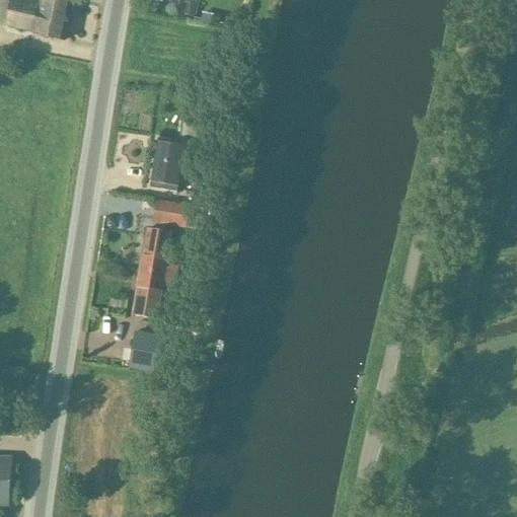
[(0,18),(5,19),(4,24),(61,38),(70,0),(0,0),(0,18)]
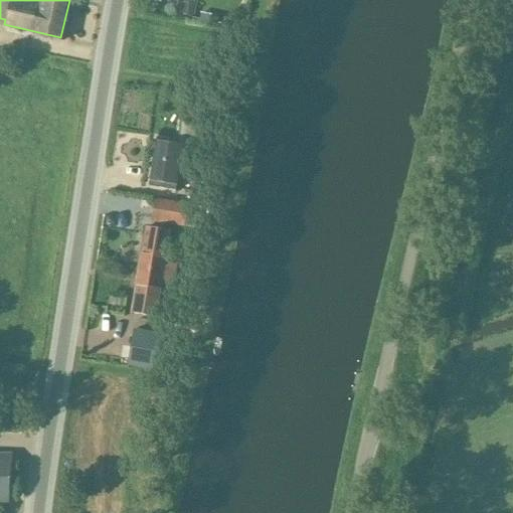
[(180,1),(179,12),(192,14),(194,3),(180,1)]
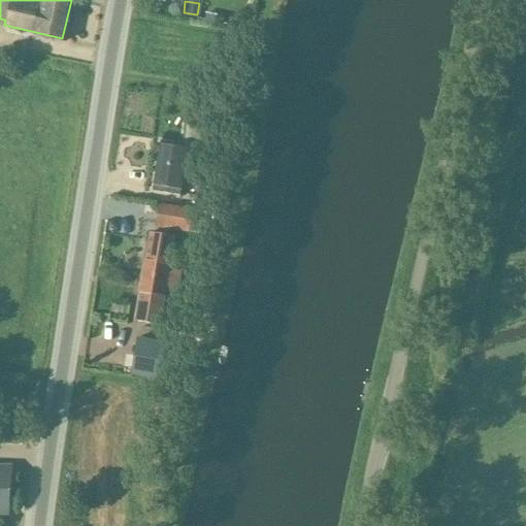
[(178,142),(200,151),(209,129),(188,121),(178,142)]
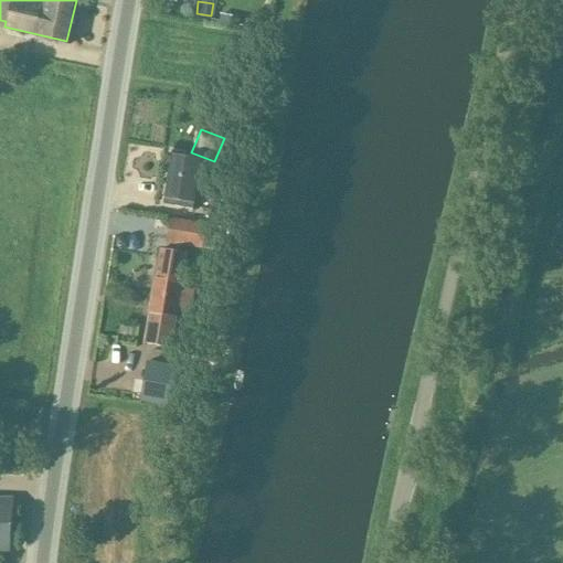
[(170,153),(166,184),(162,202),(191,206),(199,158),(170,153)]
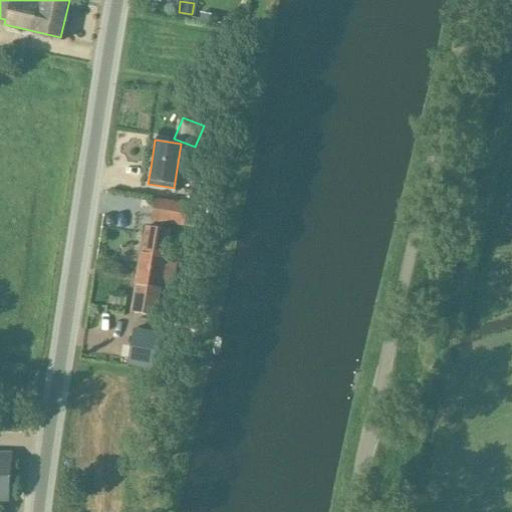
[(187,202),(153,197),(150,220),(183,225),(187,202)]
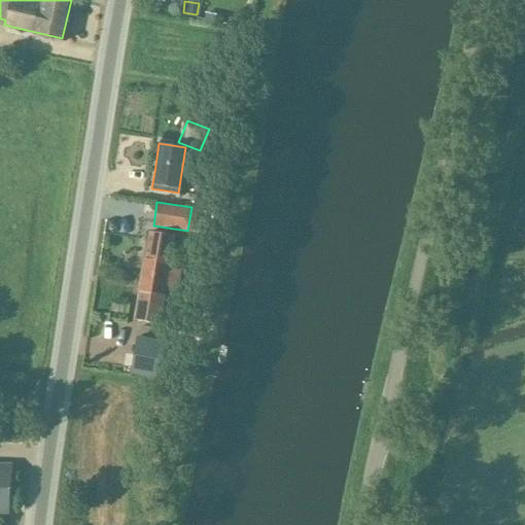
[(148,230),(141,274),(145,274),(164,277),(166,261),(168,261),(178,265),(181,265),(183,248),(170,246),(172,234),(148,230)]
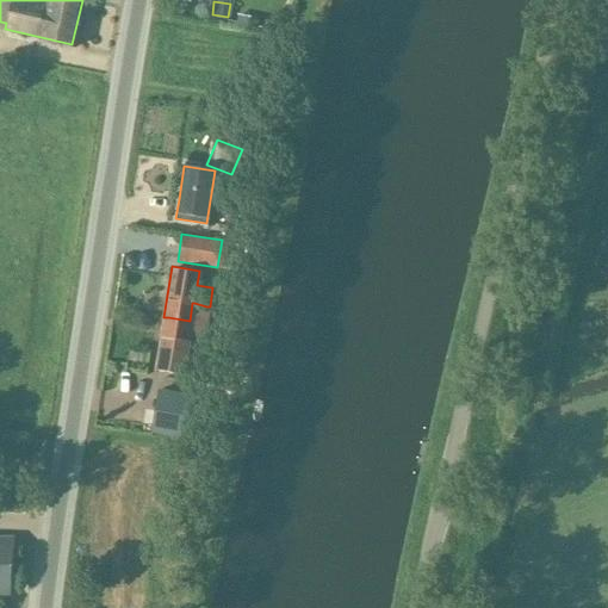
[(154,370),(182,374),(188,335),(203,337),(206,306),(194,303),(192,303),(190,321),(163,317),(154,370)]
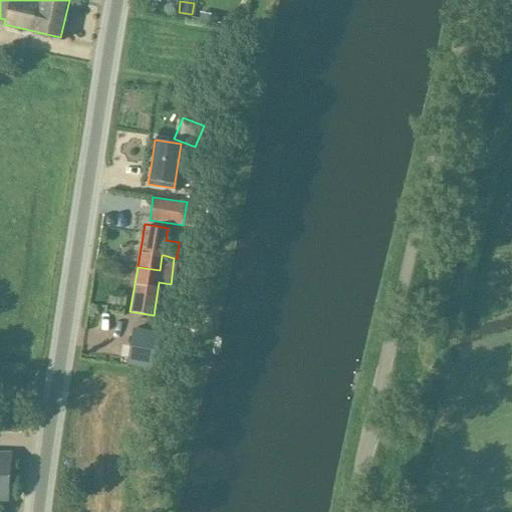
[(126,354),(125,362),(148,366),(155,367),(169,370),(175,335),(132,327),(128,351),(126,354)]
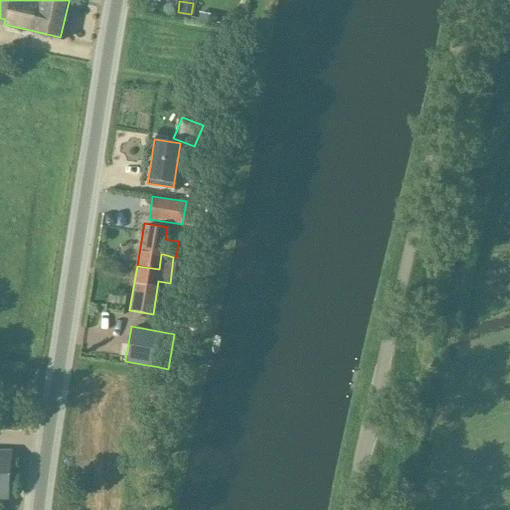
[(10,450),(0,450),(0,496),(7,497),(10,450)]
